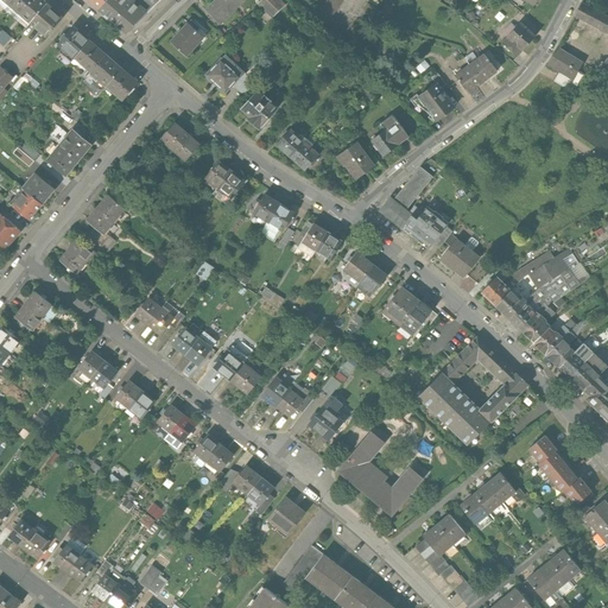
[(42,0),(21,0),(14,8),(31,23),(46,4),(42,0)]
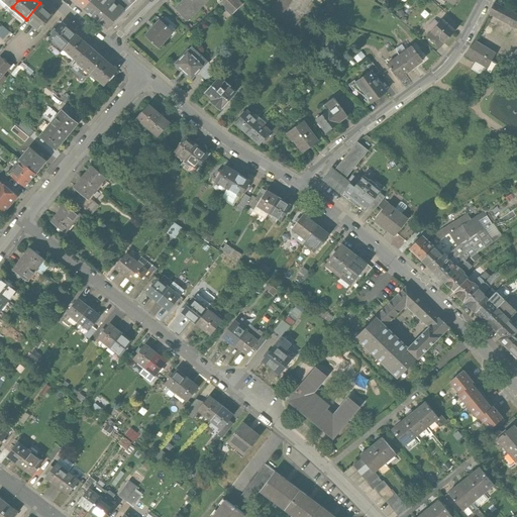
[(111,0),(110,2),(107,0),(91,0),(85,7),(109,27),(124,11),(113,0),(111,0)]
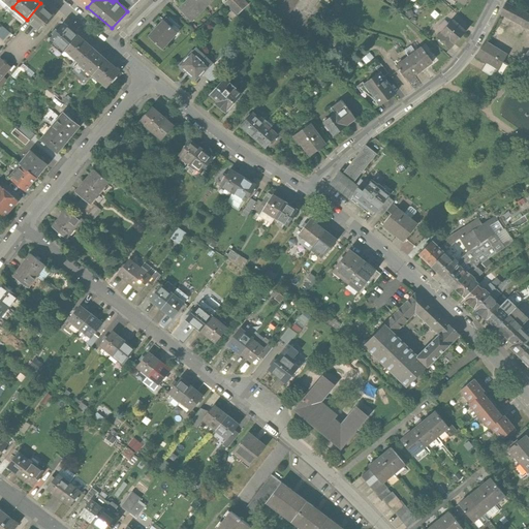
[(116,0),(127,11),(128,12),(139,0),(116,0)]
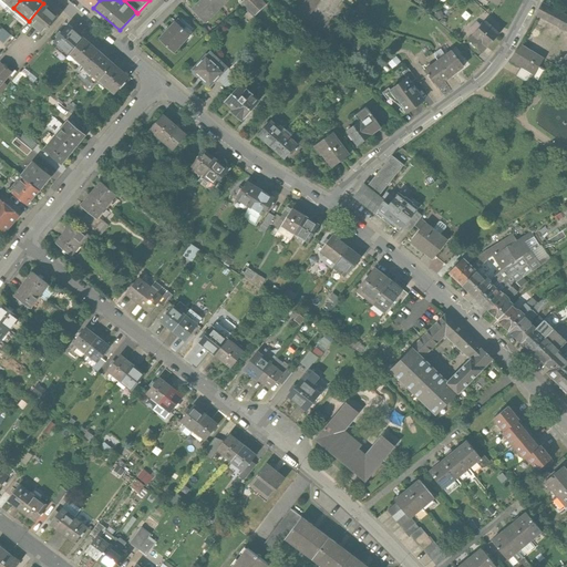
[(197,0),(192,7),(205,21),(226,0),(197,0)]
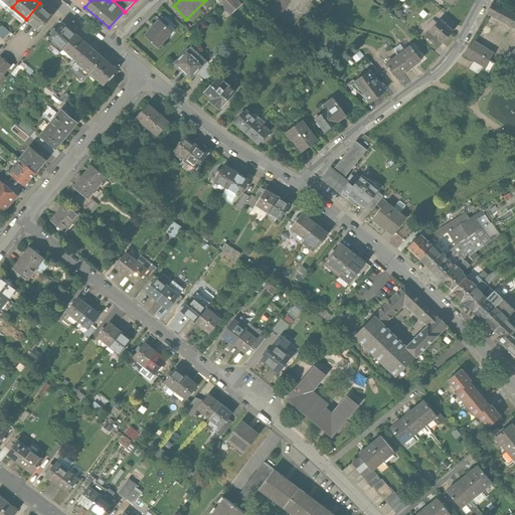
[(236,0),(222,0),(219,4),(230,15),(241,5),(236,0)]
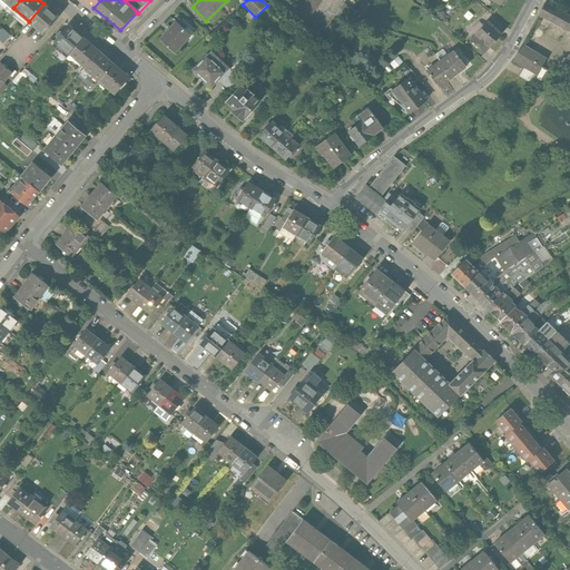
[(59,17),(43,3),(29,21),(45,35),(59,17)]
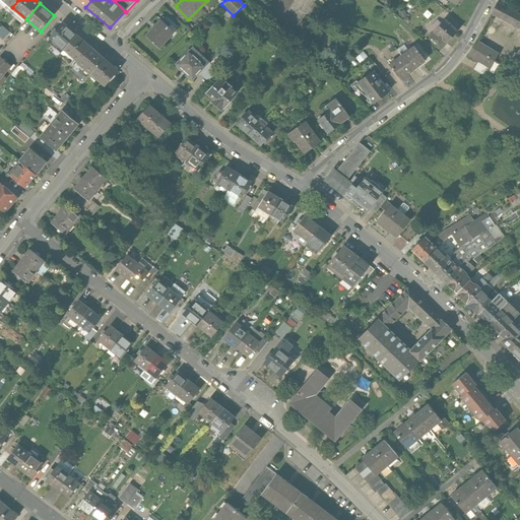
[(335,7),(330,3),(324,12),(329,16),(335,7)]
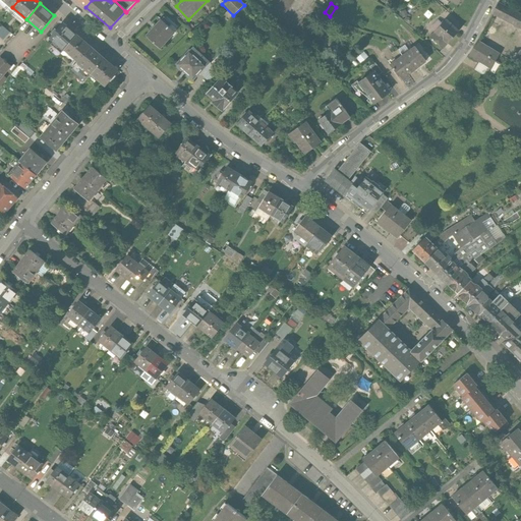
[(491,14),(520,29),(520,14),(498,3),(491,14)]
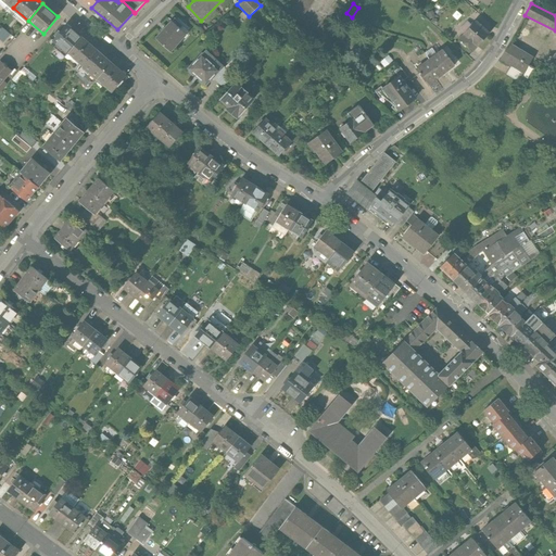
[(174,17),(171,21),(178,28),(181,25),(174,17)]
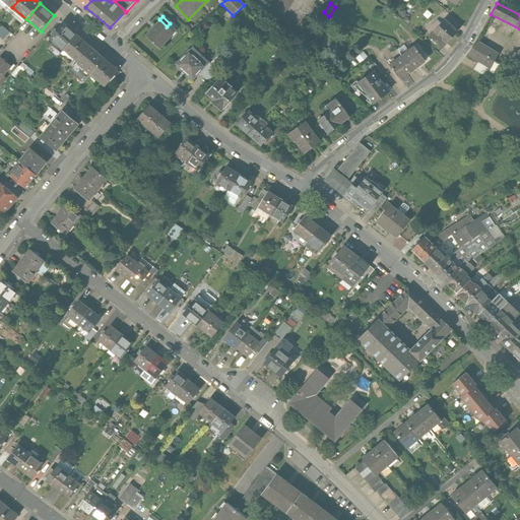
[(446,18),(430,37),(442,48),(458,30),(446,18)]
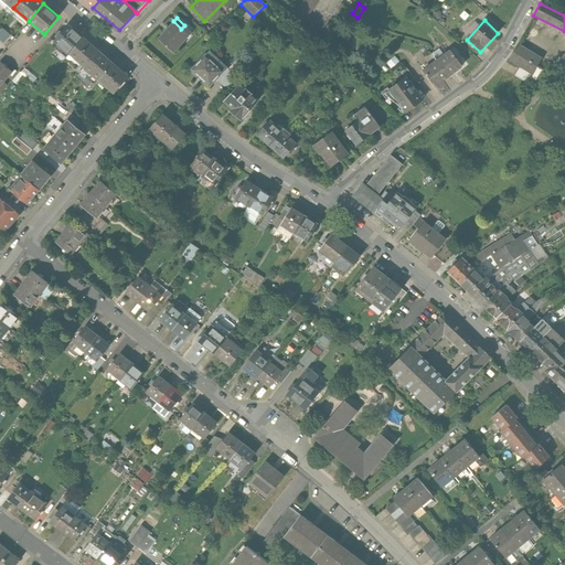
[(181,29),(173,21),(158,38),(172,51),(188,34),(181,29)]
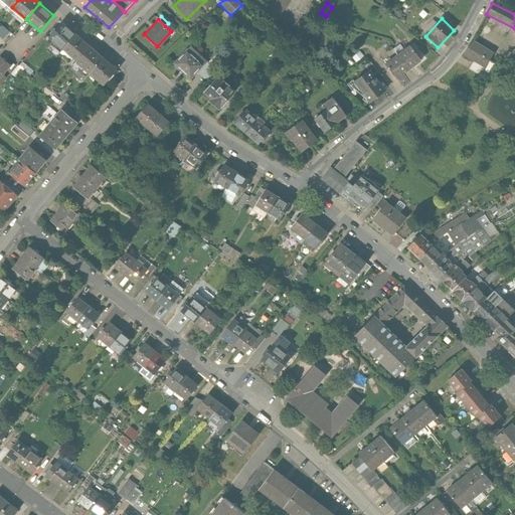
[(51,37),(64,48),(76,34),(63,23),(51,37)]
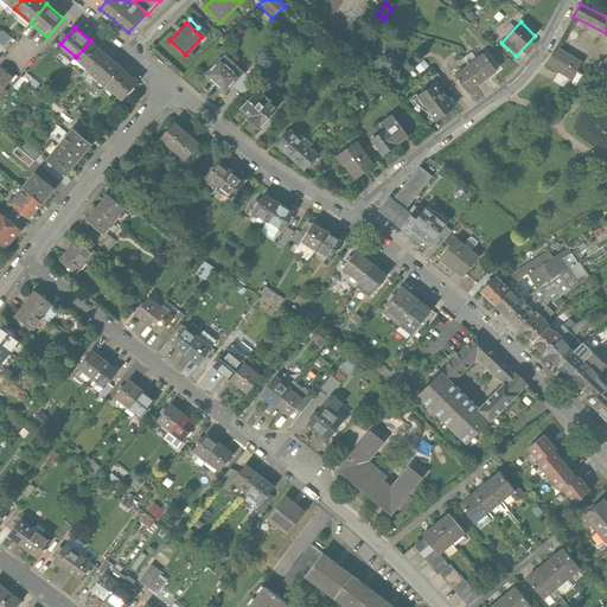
[(106,53),(90,40),(76,57),(91,71),(106,53)]
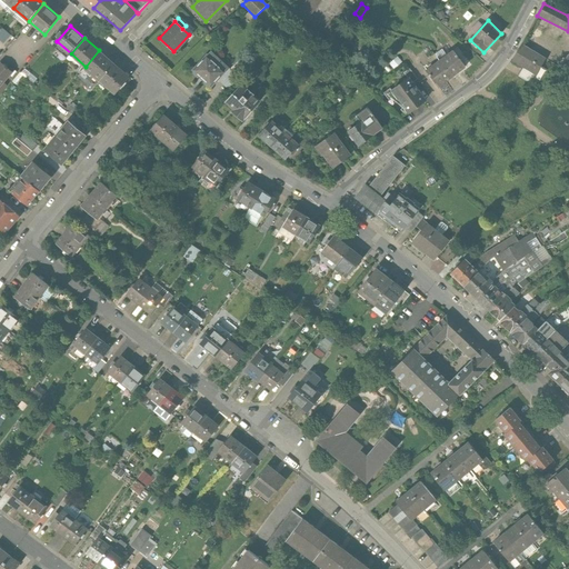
[(546,59),(521,45),(511,61),(523,69),(535,76),(536,76),(540,68),(546,59)]
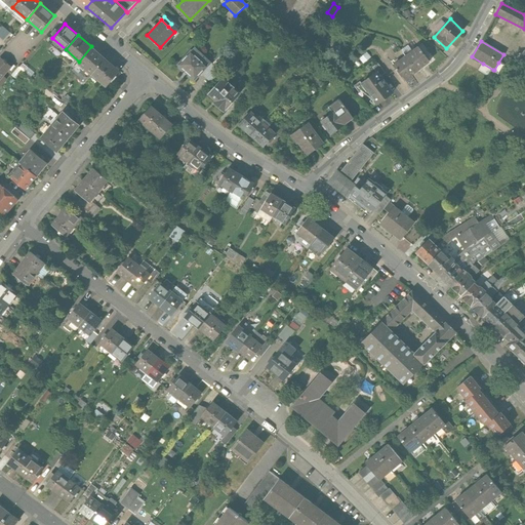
[(417,45),(405,55),(416,71),(429,62),(417,45)]
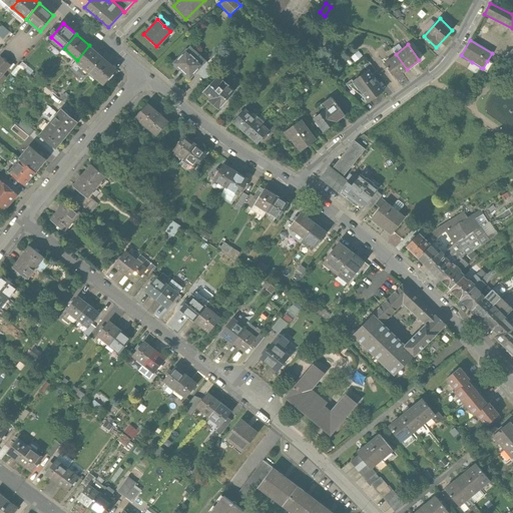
[(76,61),(90,73),(103,57),(89,45),(77,60),(76,61)]
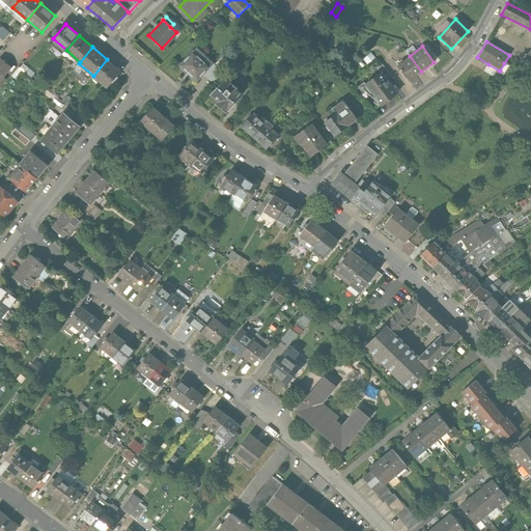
[(196,47),(179,64),(195,79),(201,73),(212,61),(196,47)]
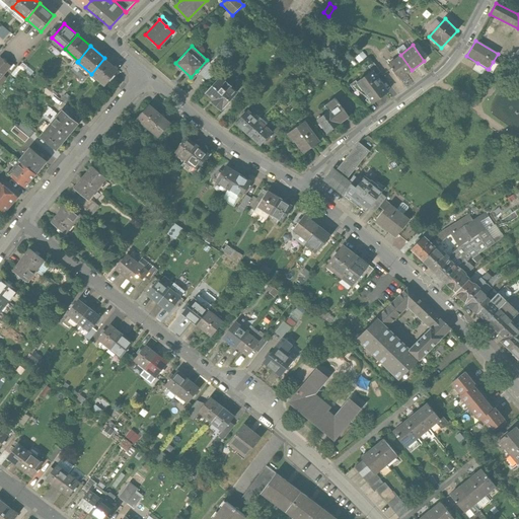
[(219,53),(210,63),(207,60),(197,71),(205,79),(225,58),(219,53)]
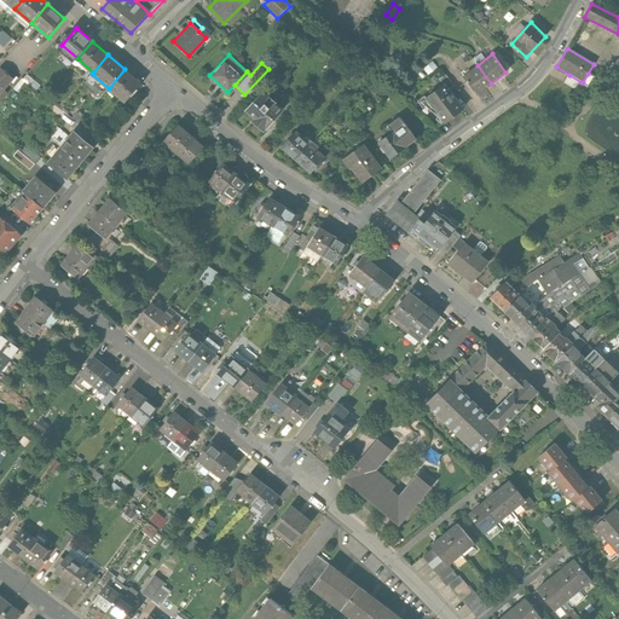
[(476,94),(491,84),(478,65),(462,76),(476,94)]
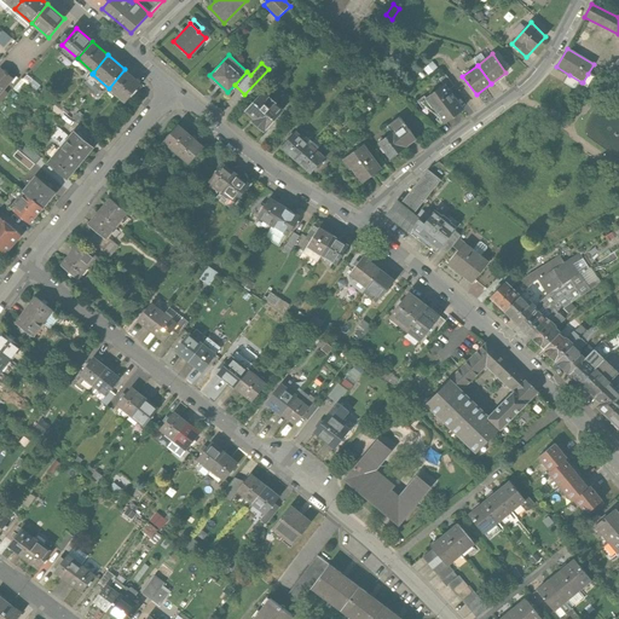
[(0,69),(0,94),(5,90),(16,77),(3,67),(0,69)]
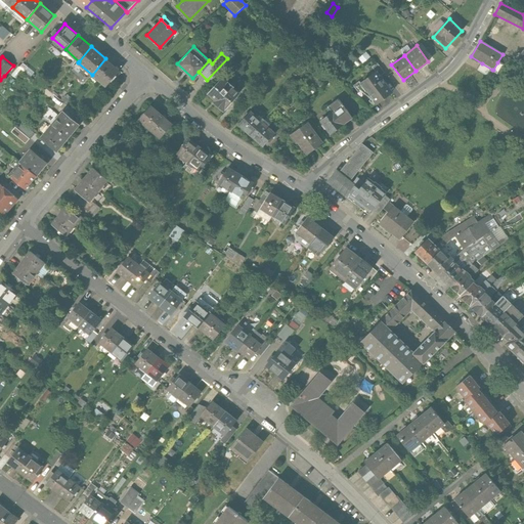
[(120,71),(105,58),(92,75),(106,86),(120,71)]
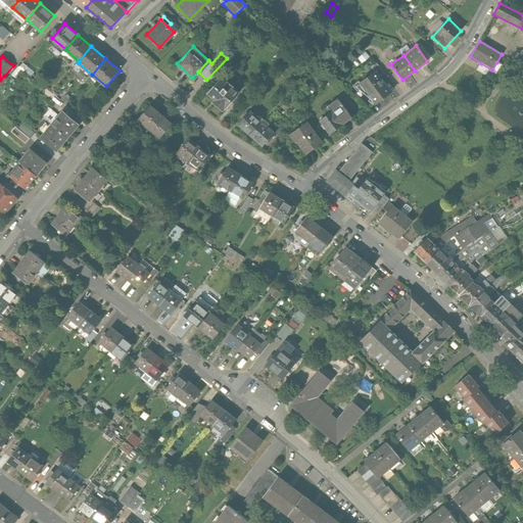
[(504,65),(496,62),(492,69),(491,69),(489,74),(496,78),(504,65)]
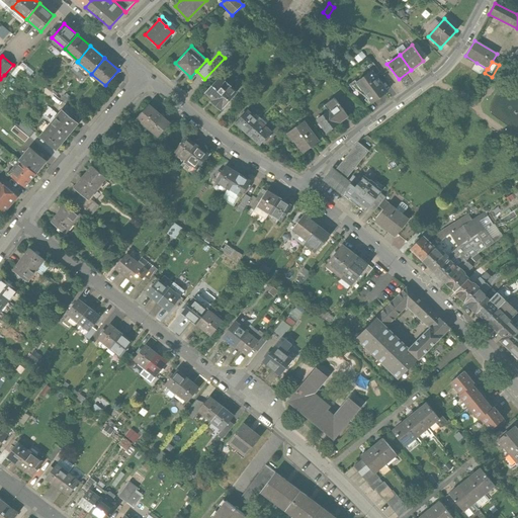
[(367,67),(371,71),(374,76),(379,73),(372,63),(367,67)]
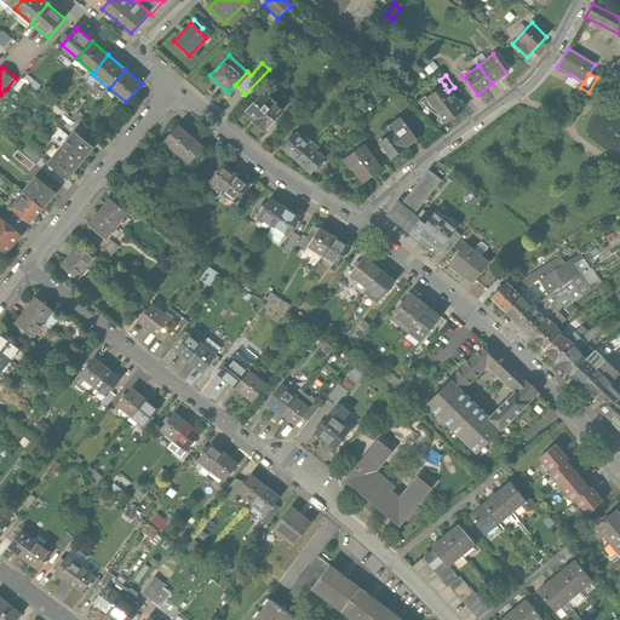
[(580,87),(583,82),(570,75),(564,84),(578,91),(580,87)]
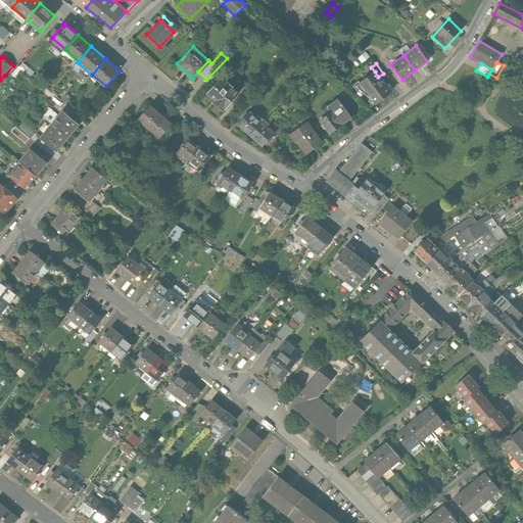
[(343,74),(347,78),(354,68),(350,65),(343,74)]
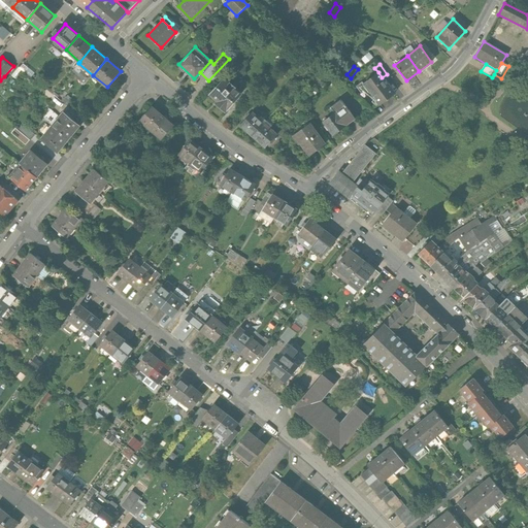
[(376,102),(378,105),(394,94),(382,77),(378,72),(363,84),(368,91),(369,90),(377,101),(376,102)]
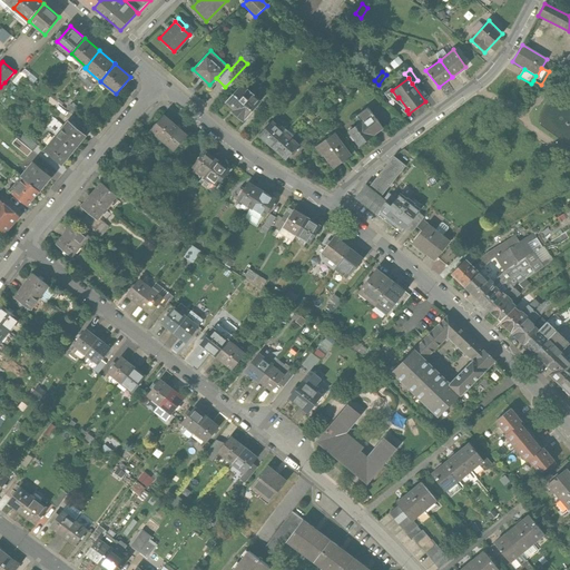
[(242,84),(225,100),(233,108),(232,110),(242,119),(259,100),(242,84)]
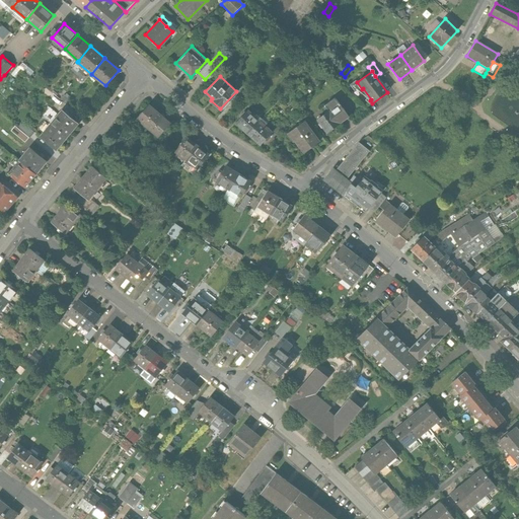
[(317,121),(326,133),(349,118),(335,99),(325,106),(328,112),(317,121)]
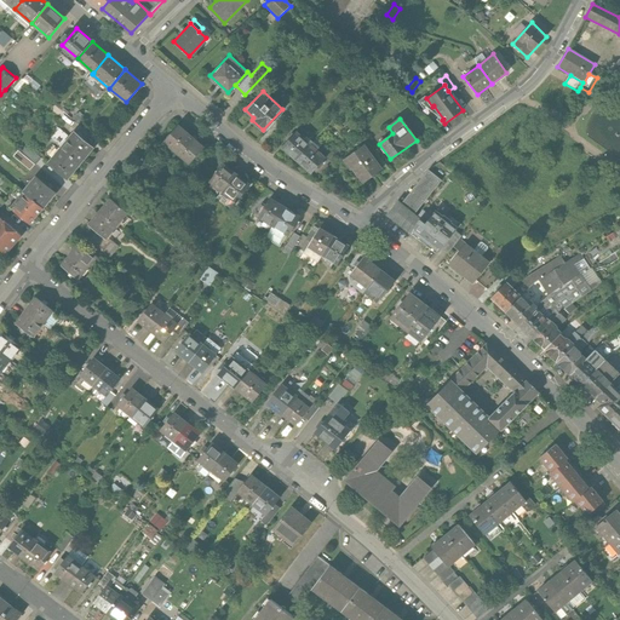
[(164,142),(177,153),(190,137),(178,126),(164,142)]
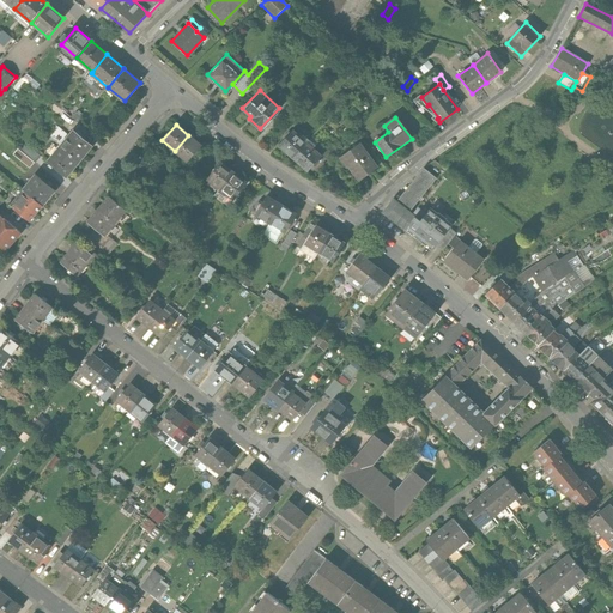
[(76,131),(62,146),(82,162),(95,146),(76,131)]
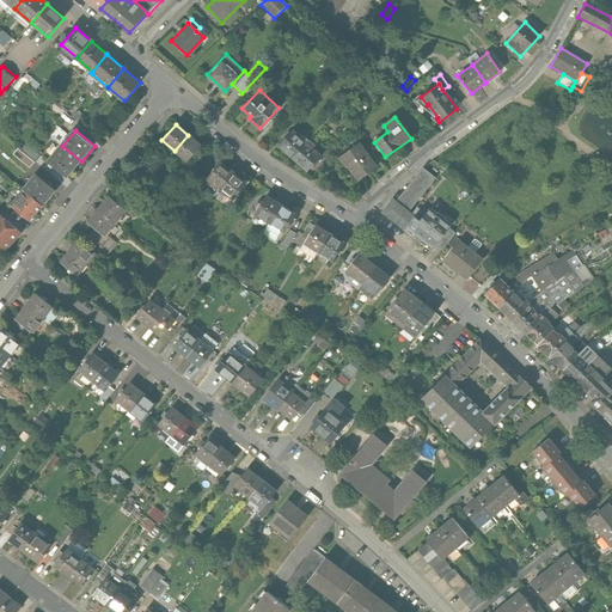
[(279,145),(293,158),(307,144),(293,130),(279,145)]
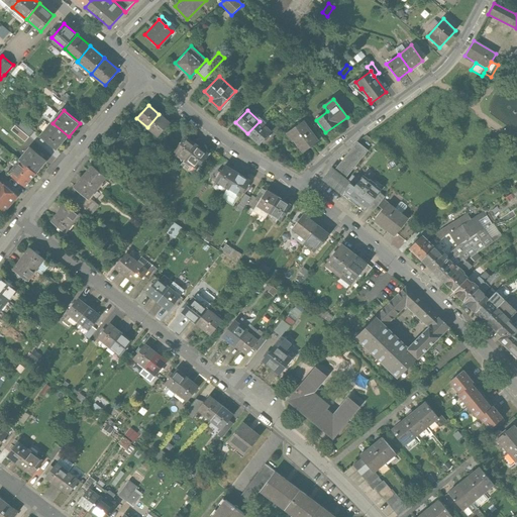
[(170,123),(159,114),(147,127),(158,136),(170,123)]
